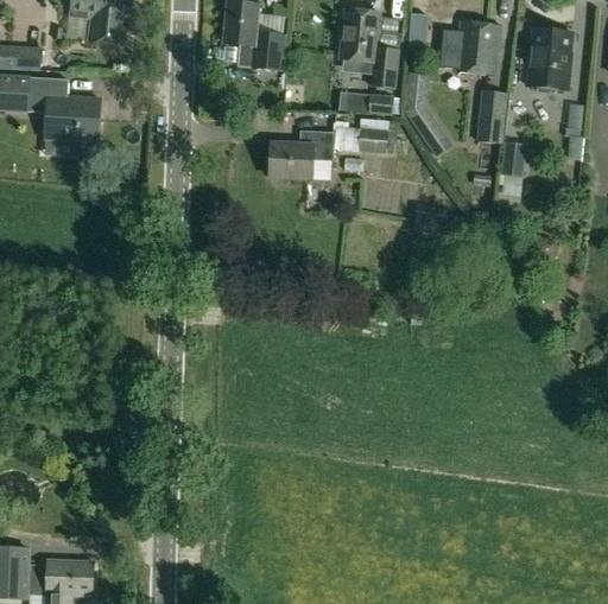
[(92,16),(89,39),(125,44),(128,16),(132,16),(133,0),(71,0),(70,13),(92,16)]
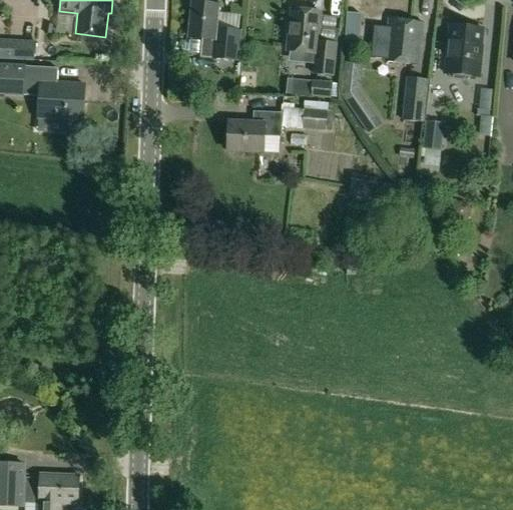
[(370,27),(370,1),(351,1),(351,27),(370,27)]
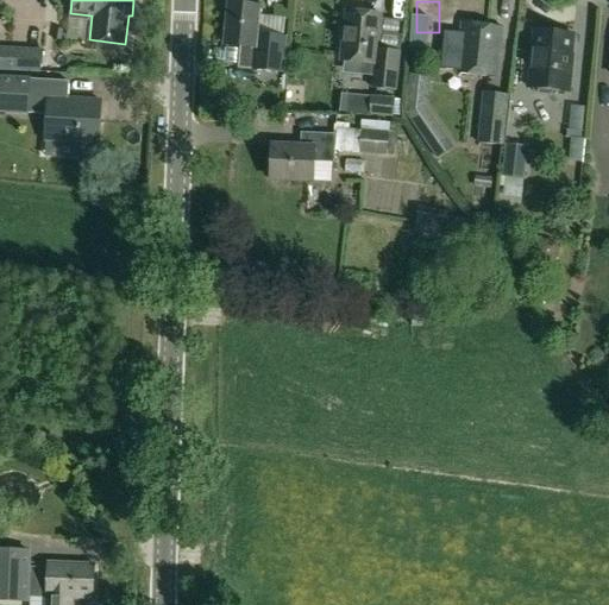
[(258,5),(228,4),(225,43),(239,43),(238,65),(251,67),(251,69),(282,70),(284,33),(256,32),(258,5)]
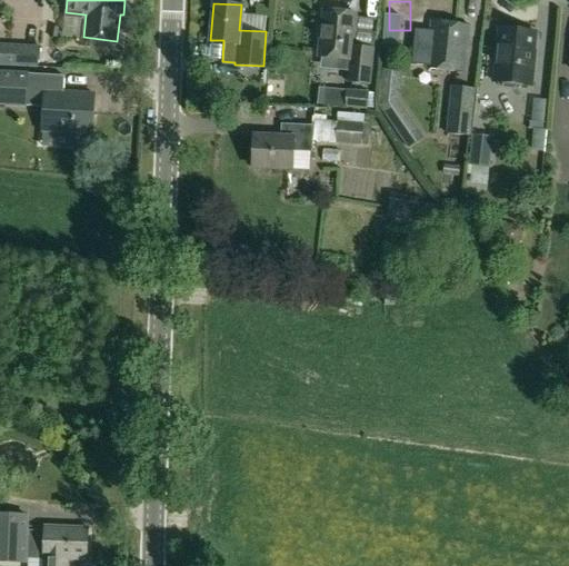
[(357,12),(323,8),(319,55),(321,55),(320,66),(348,69),(347,80),(371,82),(373,46),(353,42),(357,12)]
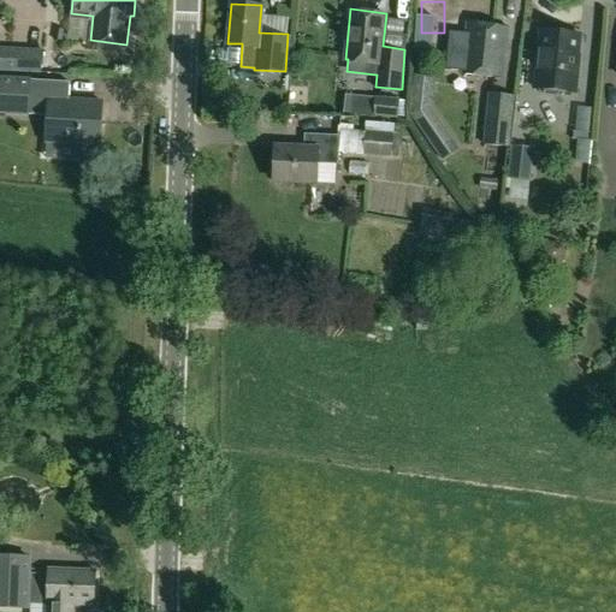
[(53,37),(61,39),(64,22),(57,21),(53,37)]
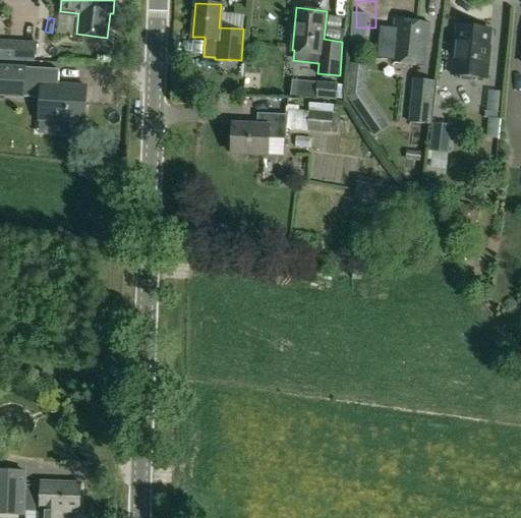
[(426,64),(430,21),(395,18),(394,26),(379,25),(377,57),(392,58),(391,61),(426,64)]
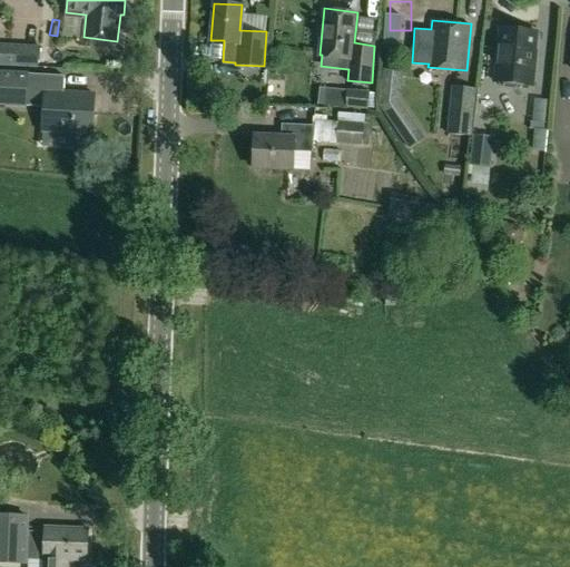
[(533,84),(536,59),(534,59),(537,30),(501,27),(495,79),(499,80),(501,85),(516,87),(519,82),(533,84)]
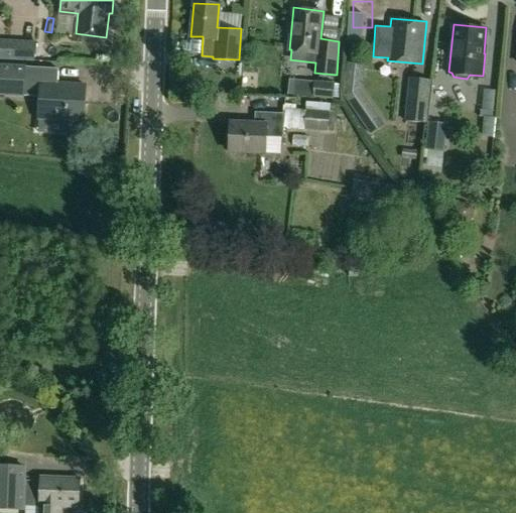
[(34,40),(0,38),(0,55),(33,58),(34,40)]
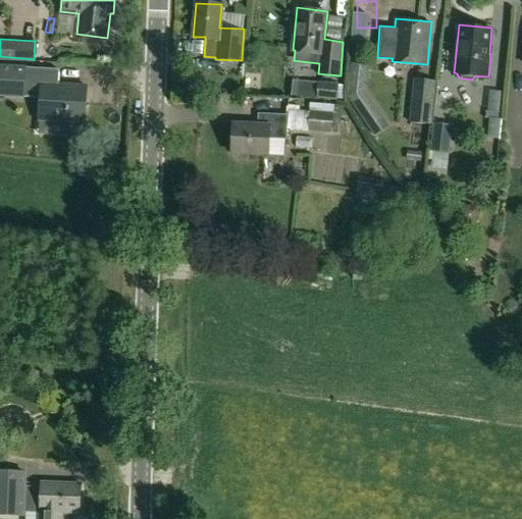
[(347,95),(350,98),(365,88),(368,62),(350,60),(347,95)]
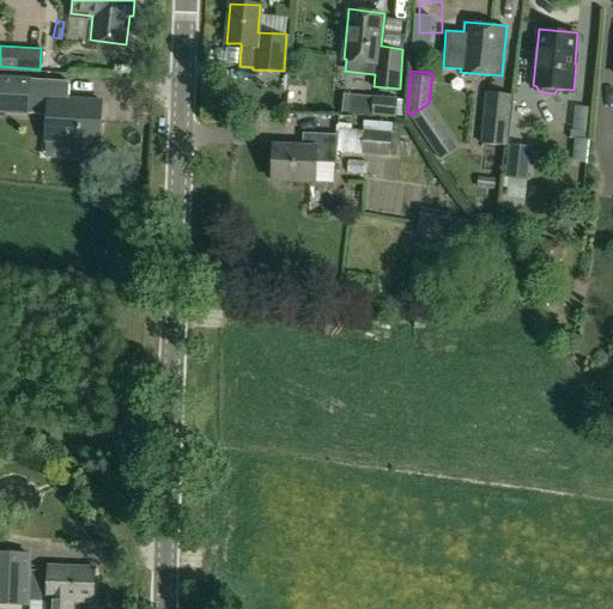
[(0,110),(48,114),(47,139),(99,142),(103,99),(68,97),(68,80),(0,74),(0,110)]
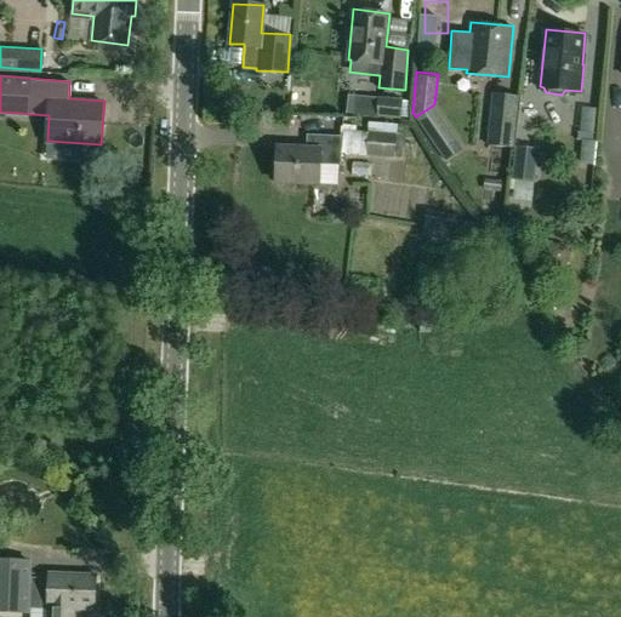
[(491,91),(486,143),(513,146),(519,95),(491,91)]
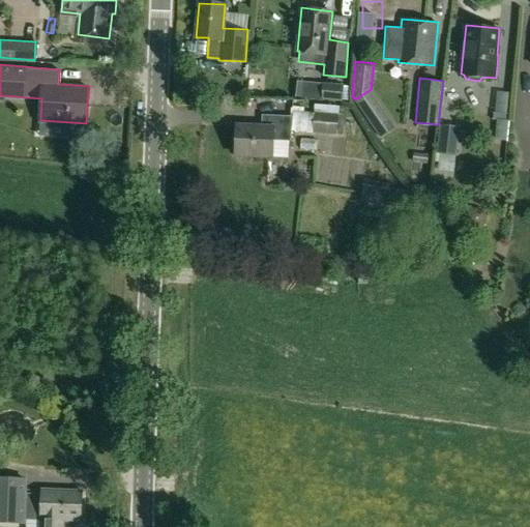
[(344,84),(302,80),(300,95),(321,97),(321,98),(342,100),(344,84)]
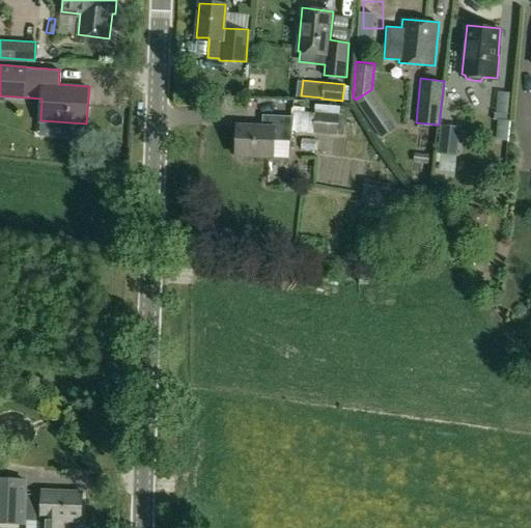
[(395,126),(371,89),(356,100),(381,136),(395,126)]
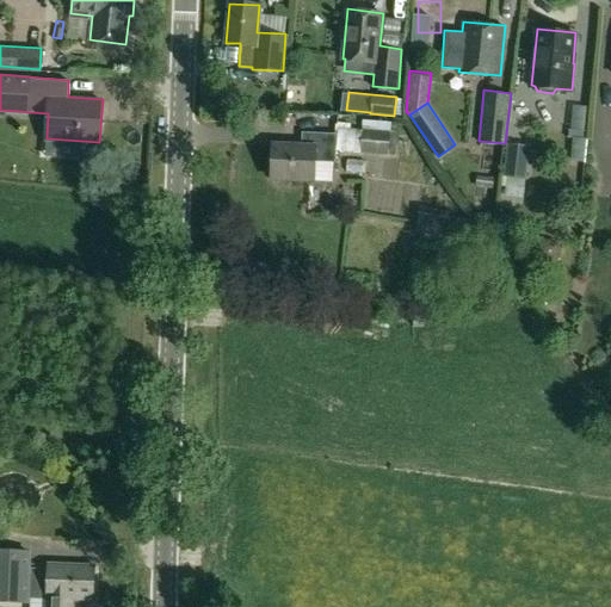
[(586,104),(572,103),(571,127),(568,127),(567,135),(572,135),(569,159),(584,160),(586,129),(584,129),(586,104)]
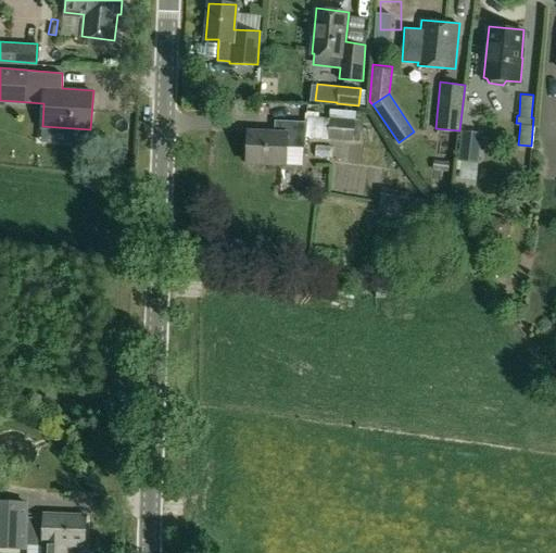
[(274,132),(249,132),(249,162),(285,162),(286,145),(304,146),(305,118),(275,118),(274,132)]
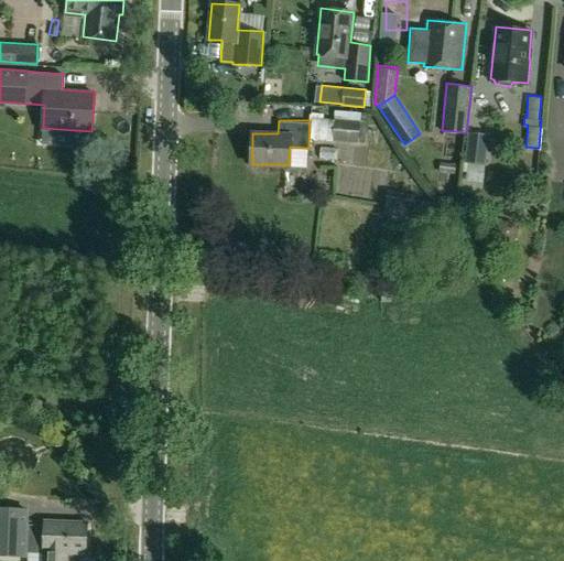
[(333,120),(333,140),(357,141),(358,121),(333,120)]
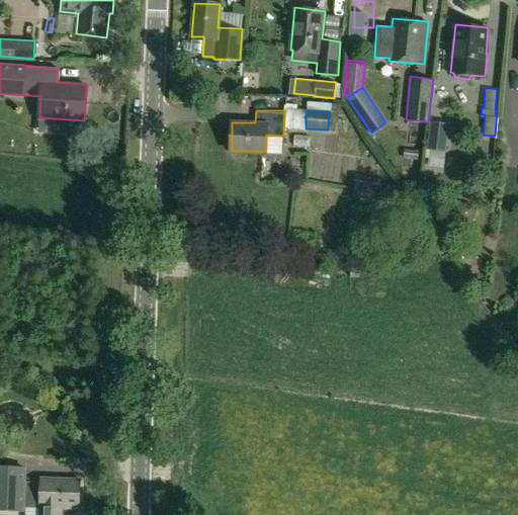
[(18,132),(19,115),(7,114),(6,131),(18,132)]
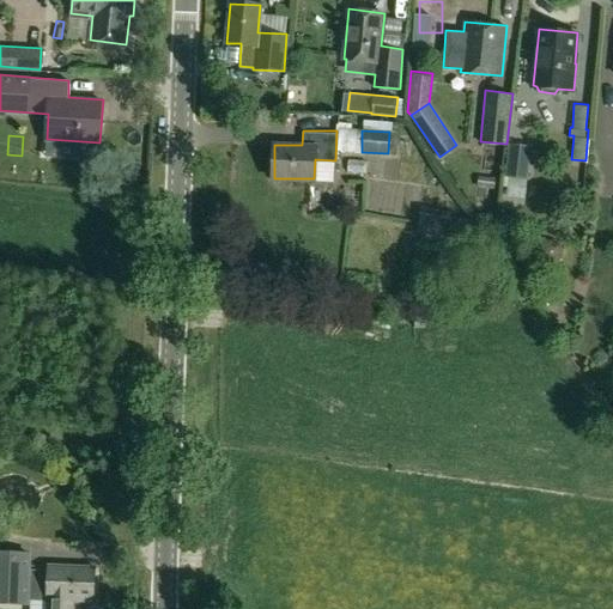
[(528,178),(532,145),(509,142),(505,175),(528,178)]
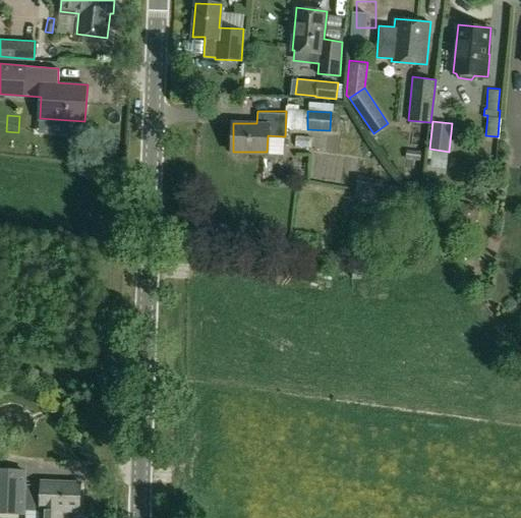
[(388,180),(358,174),(354,196),(384,202),(388,180)]
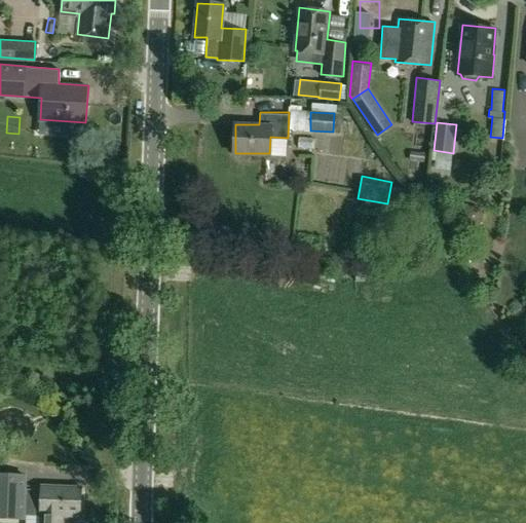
[(25,475),(0,473),(0,517),(23,518),(23,513),(41,515),(40,522),(62,522),(63,516),(79,516),(80,485),(42,485),(42,488),(25,487),(25,475)]
